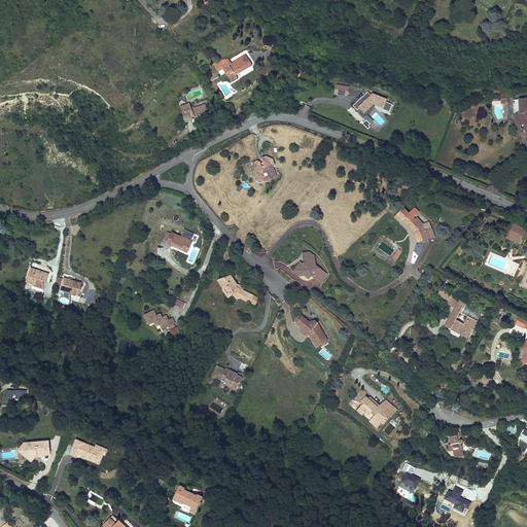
[(240,73),(255,63),(249,53),(235,62),(231,57),(226,60),(224,57),(217,62),(222,70),(227,67),(236,80),(242,77),(240,73)]
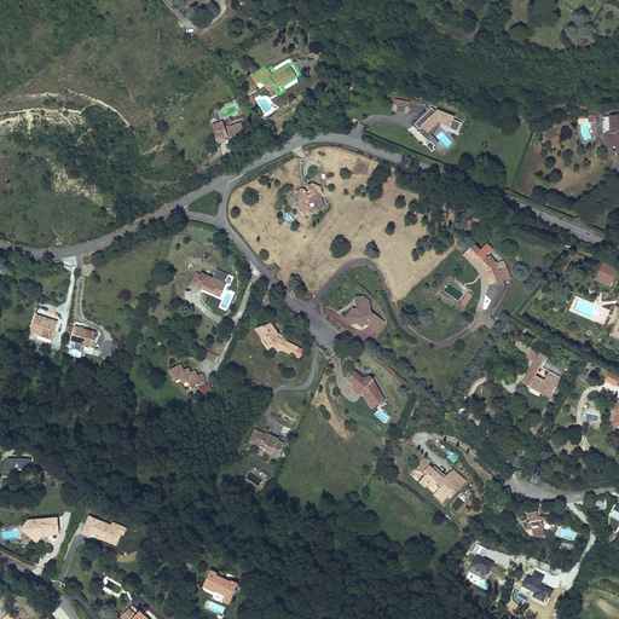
[(409,113),(411,102),(394,98),(392,110),(409,113)]
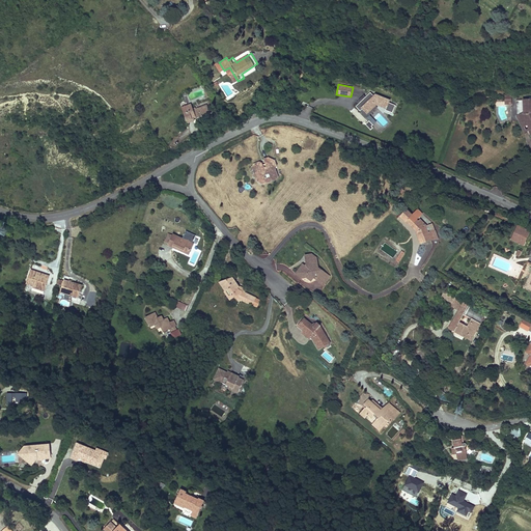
[(361,109),(366,114),(374,106),(375,105),(385,109),(384,111),(391,113),(394,106),(387,103),(388,101),(373,94),(372,96),(369,92),(364,98),(362,100),(363,101),(362,102),(361,101),(359,103),(354,107),(359,111),(361,109)]
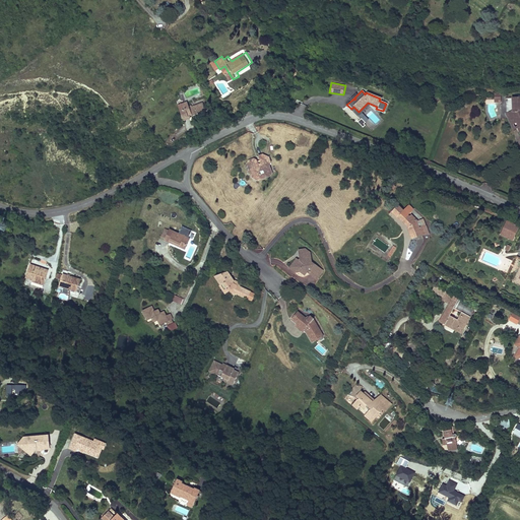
[(519,96),(512,98),(512,102),(511,102),(511,111),(508,113),(512,122),(516,121),(518,126),(517,127),(519,130),(518,131),(518,132),(519,133),(519,134),(519,133),(519,96)]
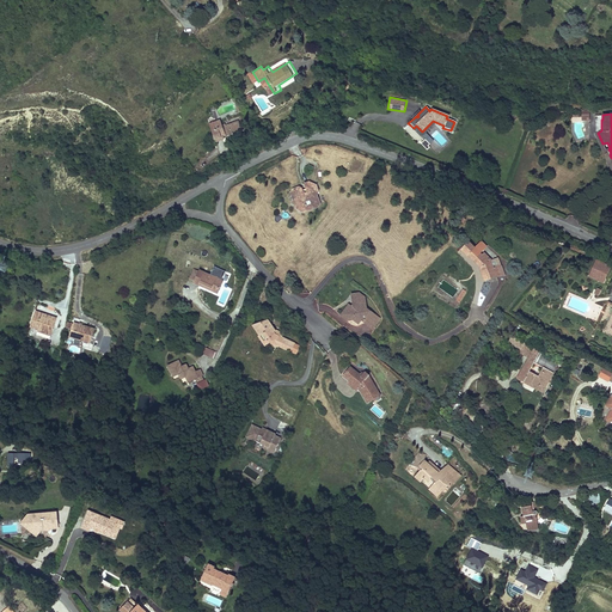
[(242,130),(238,121),(225,124),(225,123),(221,124),(222,127),(219,128),(219,127),(218,127),(216,121),(209,123),(214,141),(224,139),(222,135),(225,134),(225,136),(242,130)]
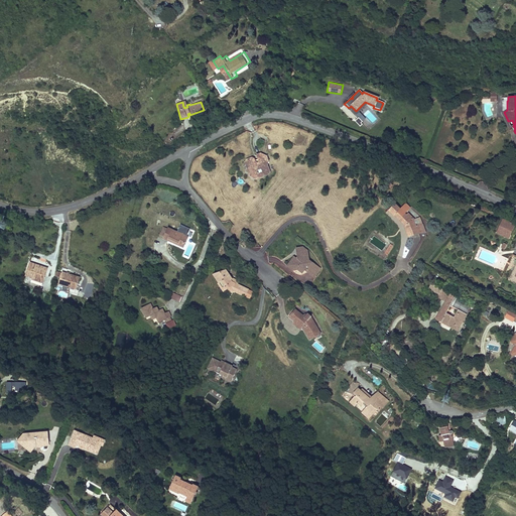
[(355,115),(365,105),(364,103),(356,111),(351,106),(349,108),(355,115)]
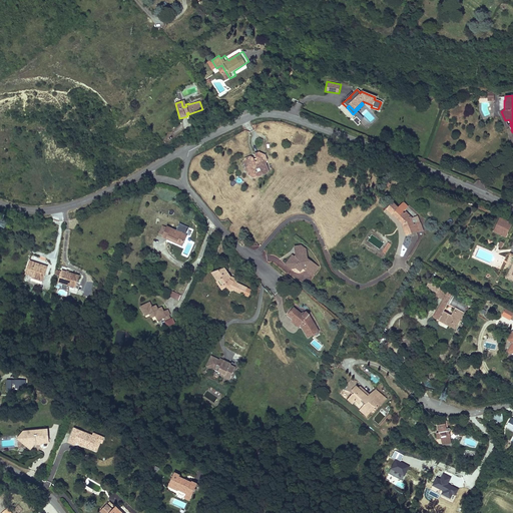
[(511,124),(509,119),(505,120),(501,111),(498,112),(505,128),(510,125),(511,124)]
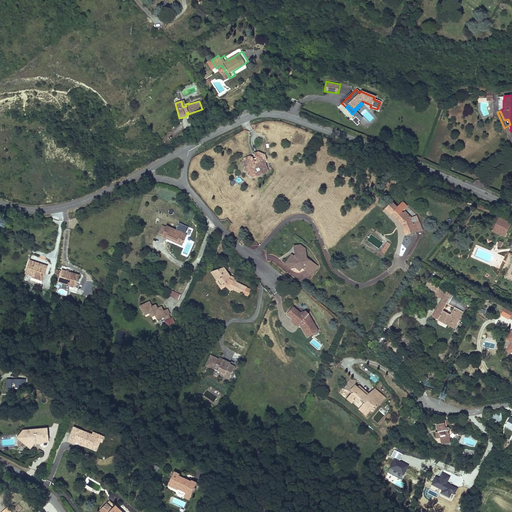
[(266,161),(264,155),(259,153),(255,155),(256,158),(258,162),(256,163),(254,159),(252,158),(248,160),(248,164),(246,167),(244,171),(247,172),(249,176),(258,172),(260,176),(267,172),(268,172),(268,171),(268,170),(265,163),(266,161)]
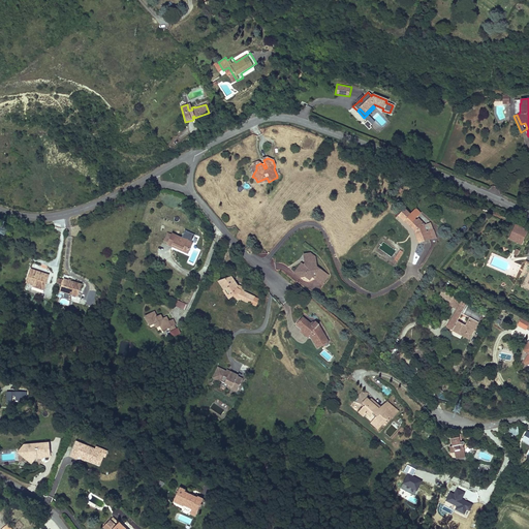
[(412,228),(416,232),(421,243),(428,240),(430,240),(434,240),(432,232),(427,232),(425,226),(418,220),(416,222),(414,220),(419,215),(415,211),(410,216),(405,211),(399,217),(404,222),(404,221),(412,228)]
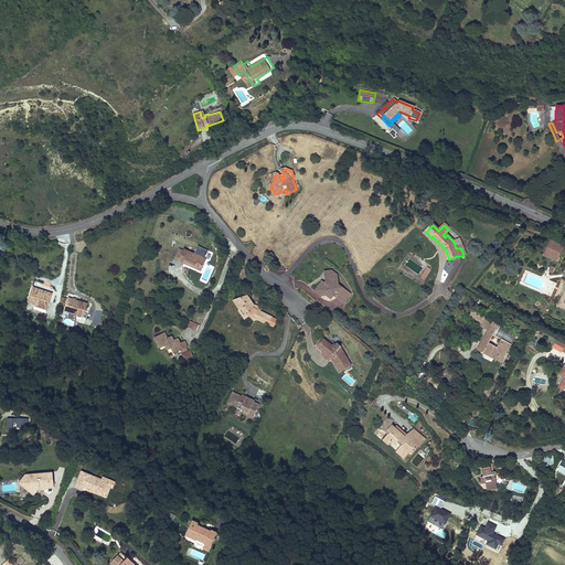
[(557,260),(564,247),(550,241),(544,255),(557,260)]
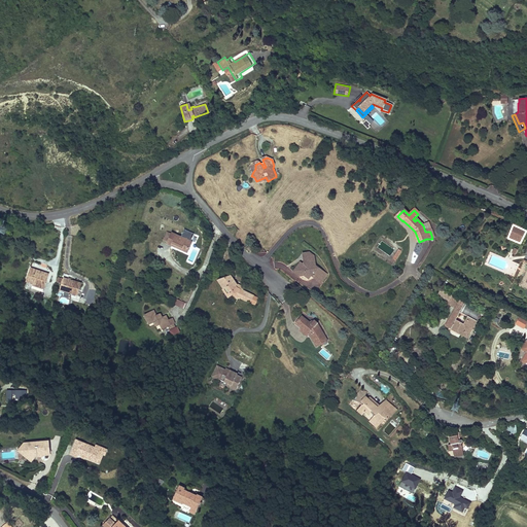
[(419,242),(415,232),(411,227),(416,243),(419,242)]
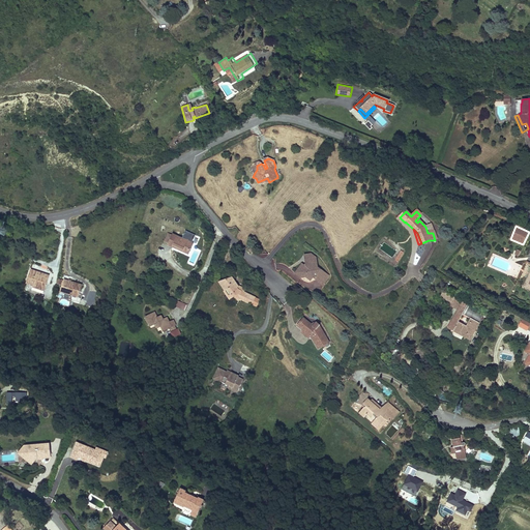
[(167,246),(172,248),(176,239),(171,236),(167,246)]
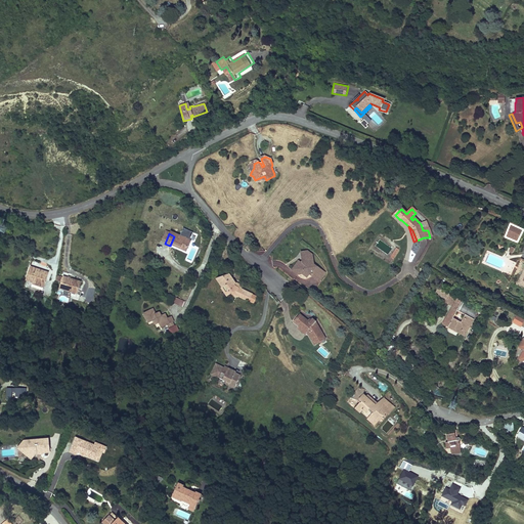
[(189,253),(193,244),(175,235),(174,236),(170,246),(178,250),(179,248),(189,253)]
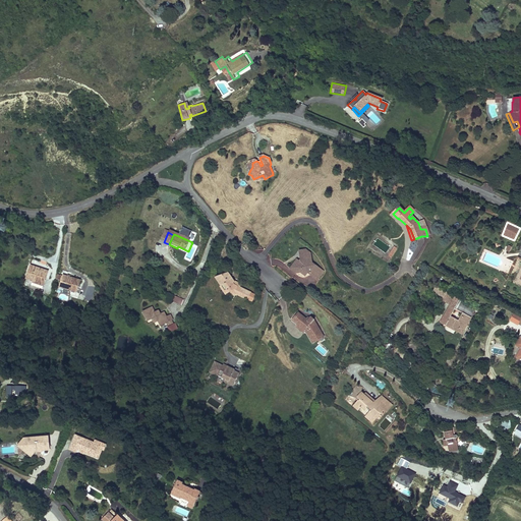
[(397,251),(394,249),(389,257),(392,259),(397,251)]
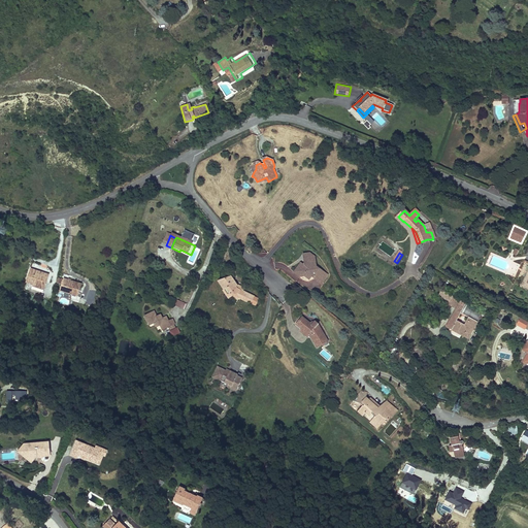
[(323,286),(327,277),(320,273),(320,263),(315,262),(315,258),(309,258),(309,266),(310,268),(309,269),(307,268),(305,267),(302,271),(304,272),(299,277),(302,281),(314,281),(323,286)]
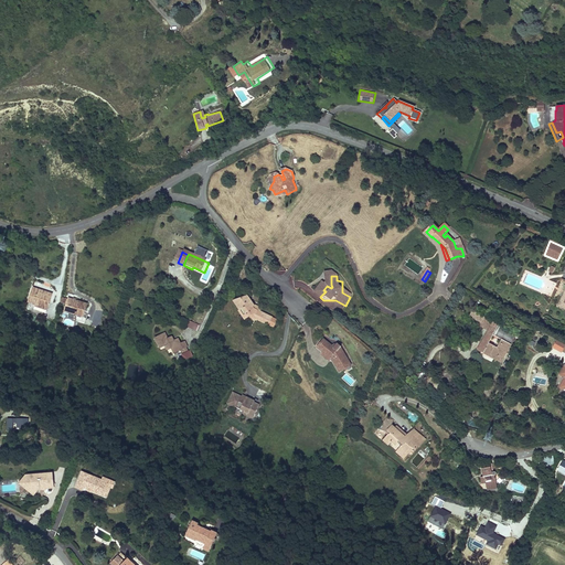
[(46,296),(33,291),(29,304),(36,306),(36,307),(49,311),(54,296),(48,294),(46,296)]
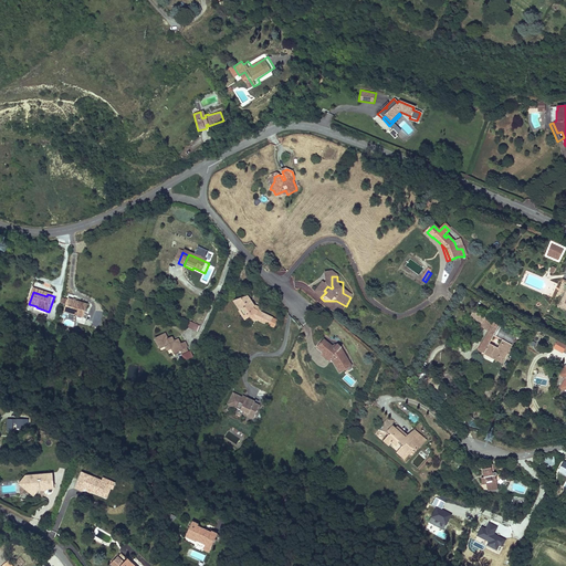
[(255,326),(257,325),(259,324),(270,331),(274,324),(262,316),(263,314),(257,310),(255,310),(248,296),(236,303),(242,314),(240,314),(245,323),(249,322),(255,326)]
